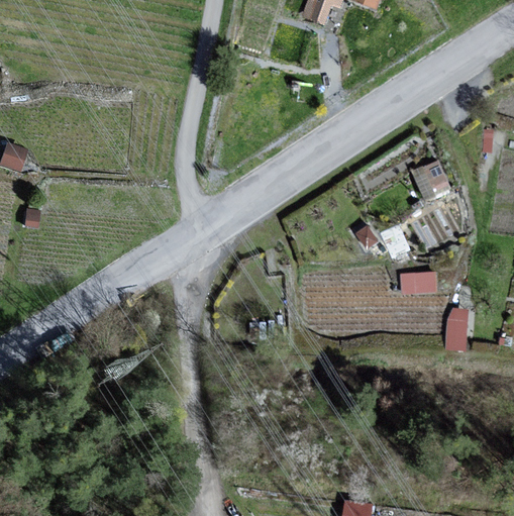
[(304,0),(298,17),(319,24),(326,5),(335,9),(339,0),(304,0)]
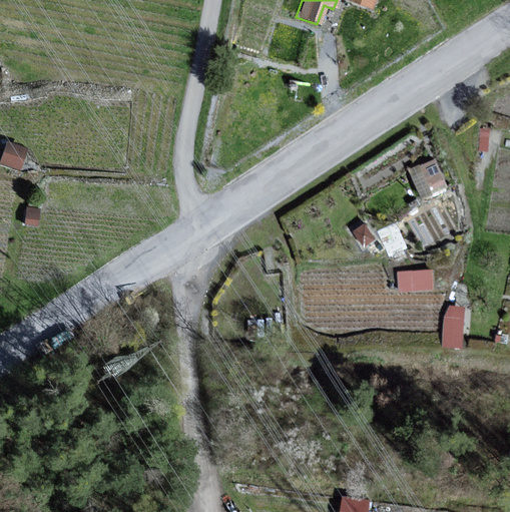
[(344,0),(369,10),(373,0),(344,0)]
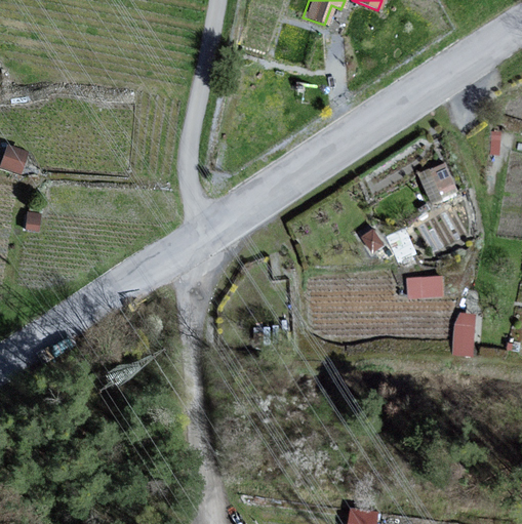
[(25,152),(4,145),(0,157),(0,167),(16,173),(25,152)]
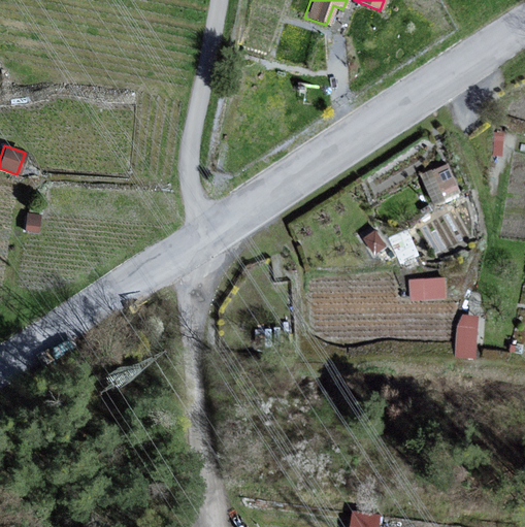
[(430,197),(458,185),(446,156),(418,168),(430,197)]
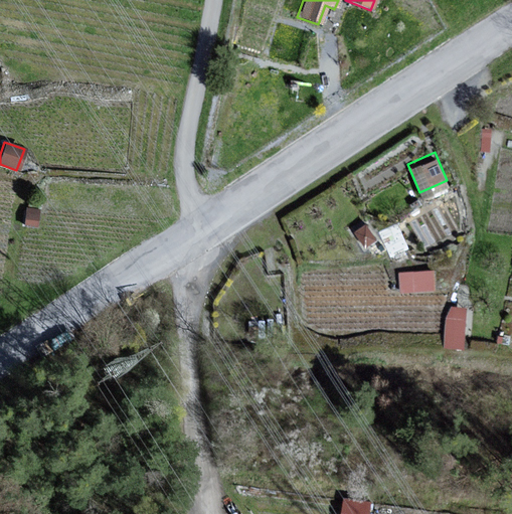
[(36,208),(24,207),(22,224),(34,225),(36,208)]
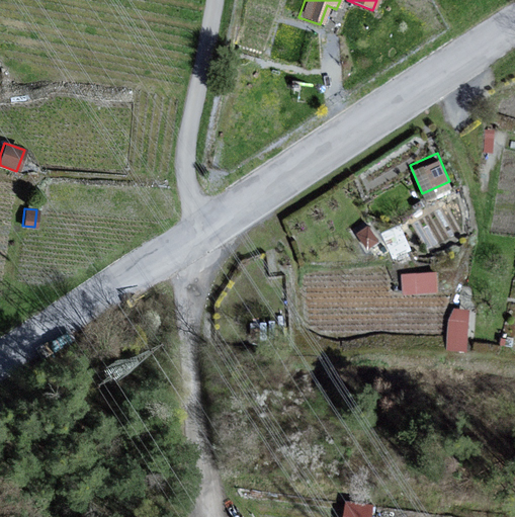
[(433,272),(401,274),(402,290),(434,288),(433,272)]
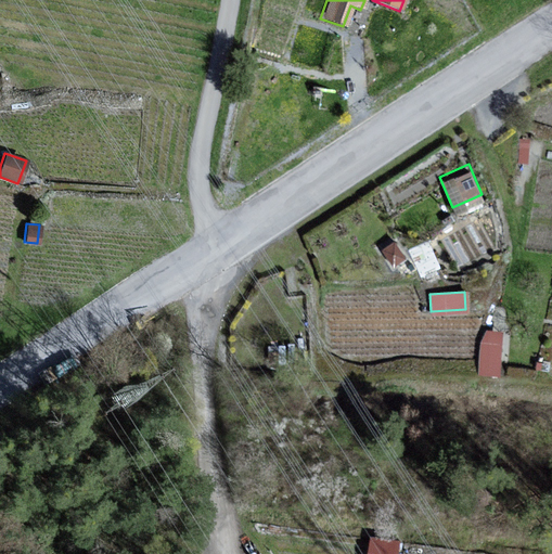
[(485,330),(479,343),(478,372),(498,373),(499,331),(485,330)]
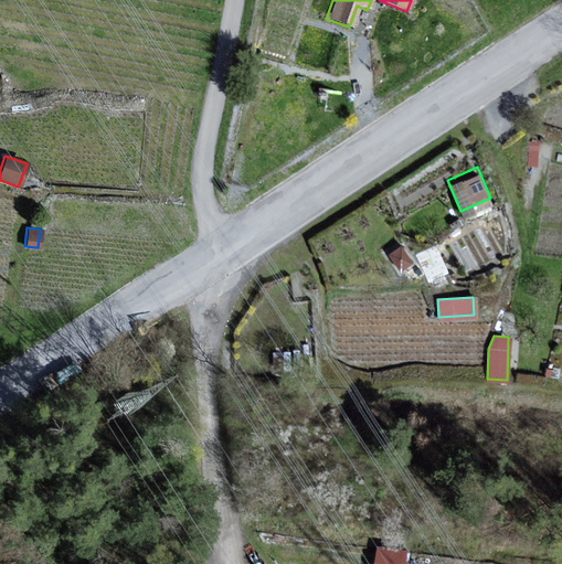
[(402,563),(404,553),(375,550),(373,563),(402,563)]
